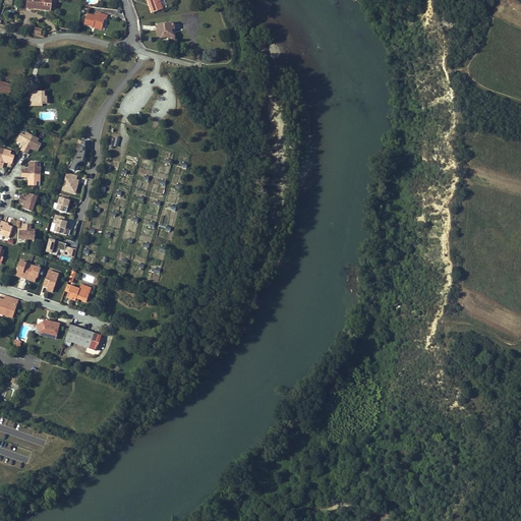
[(51,0),(26,0),(25,8),(50,11),(51,0)]
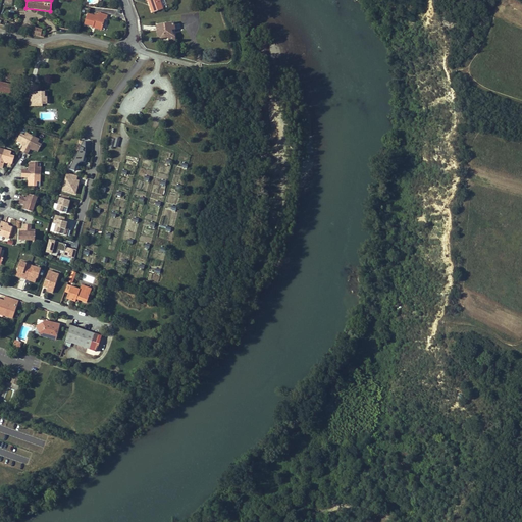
[(147,0),(152,12),(162,9),(159,0),(147,0)]
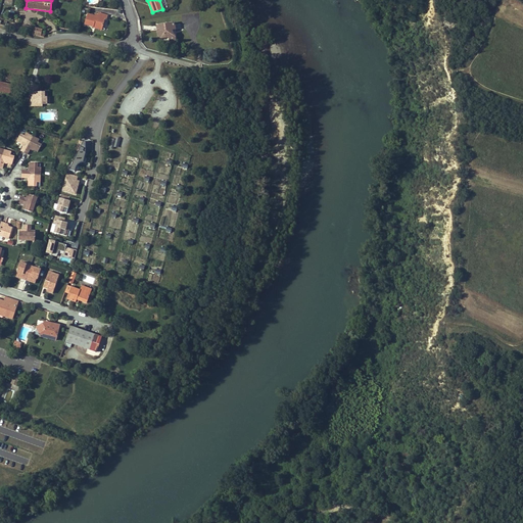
[(87,14),(84,25),(92,28),(93,26),(101,29),(104,19),(106,20),(107,16),(98,13),(98,15),(97,17),(94,16),(87,14)]
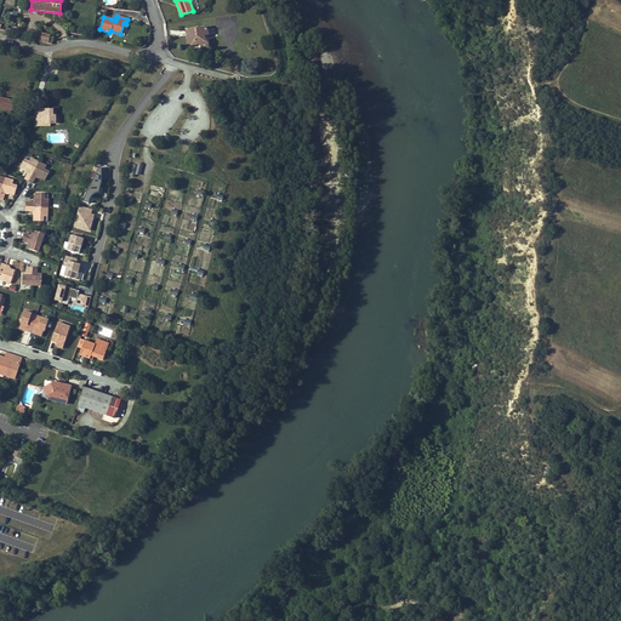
[(204,27),(186,30),(188,45),(199,44),(200,49),(209,47),(208,43),(204,40),(204,35),(208,35),(208,29),(204,27)]
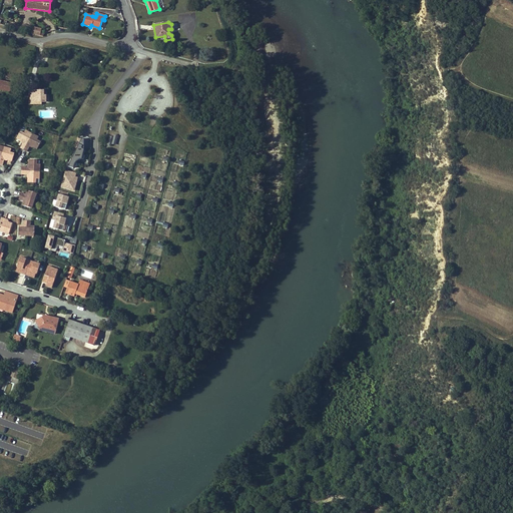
[(22,27),(6,23),(5,26),(32,32),(33,28),(22,25),(22,27)]
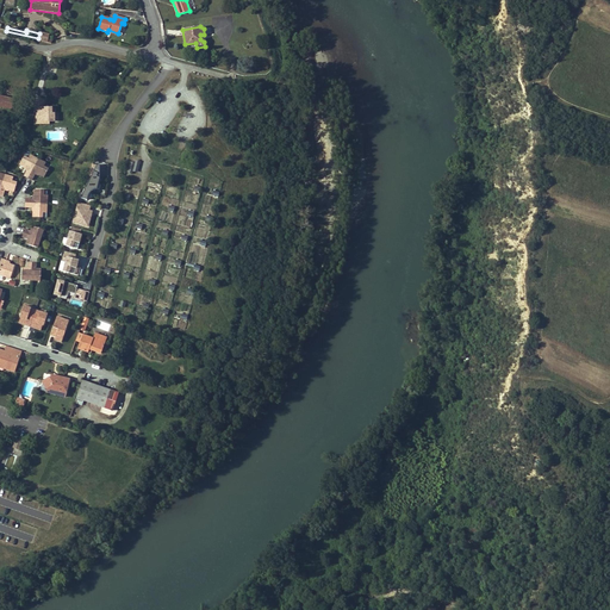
[(13,100),(0,95),(0,105),(11,109),(13,100)]
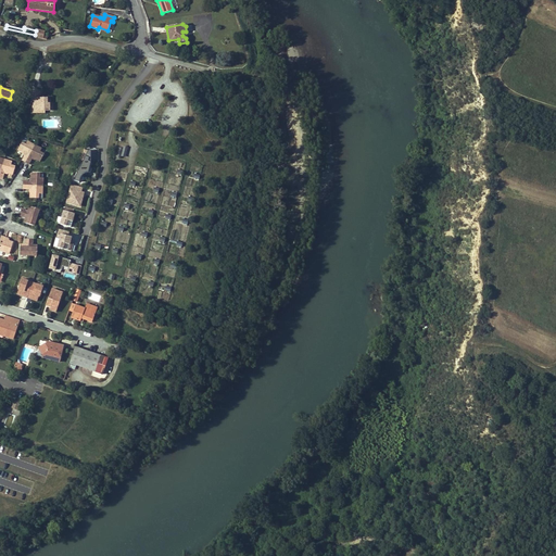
[(40,91),(32,92),(33,114),(45,113),(45,112),(50,111),(50,104),(47,104),(47,103),(47,99),(40,99),(40,91)]
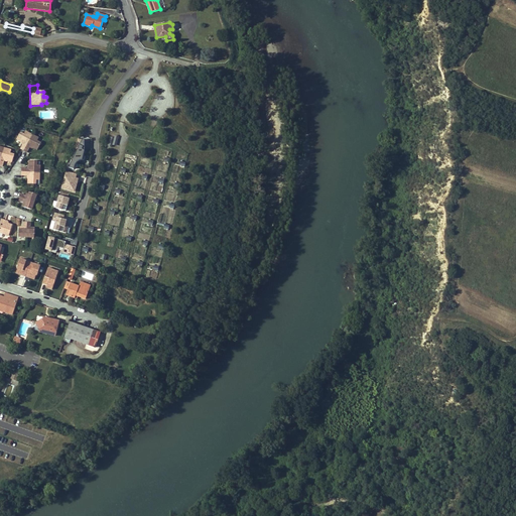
[(16,139),(23,142),(20,149),(23,150),(31,135),(24,131),(23,134),(20,132),(16,139)]
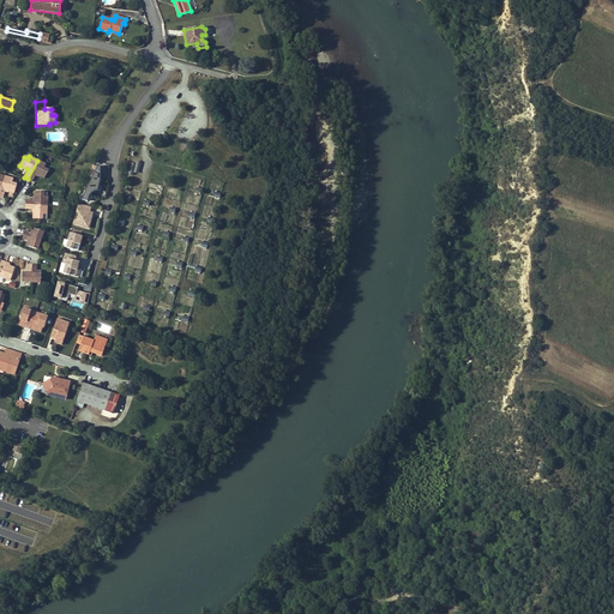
[(43,168),(44,164),(37,161),(28,179),(32,181),(36,174),(44,179),(48,170),(43,168)]
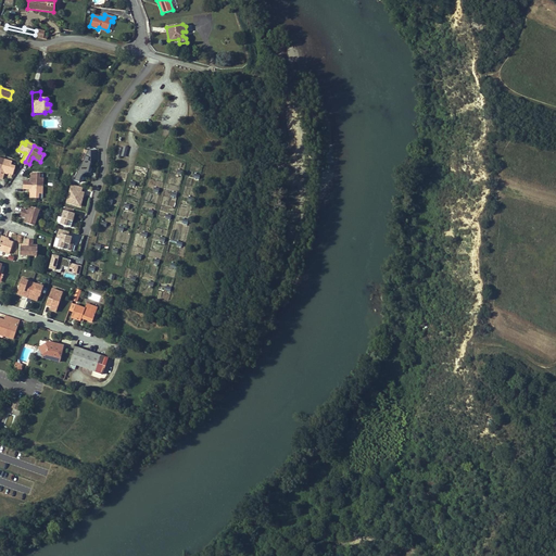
[(123,149),(118,148),(116,158),(121,159),(121,156),(125,158),(127,148),(123,147),(123,149)]
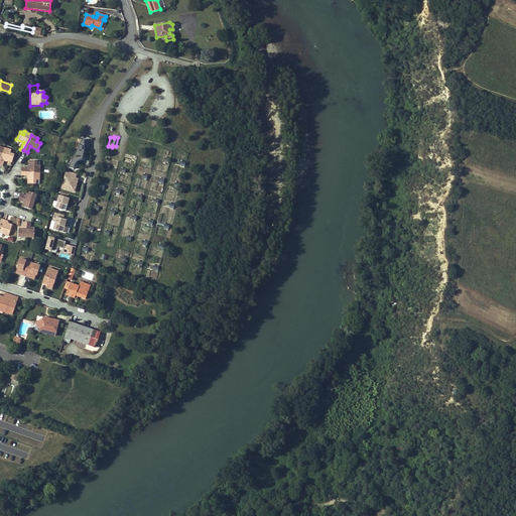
[(81,142),(79,141),(66,168),(70,170),(71,168),(72,166),(73,164),(74,163),(76,162),(78,161),(80,152),(78,151),(81,145),(79,145),(81,142)]
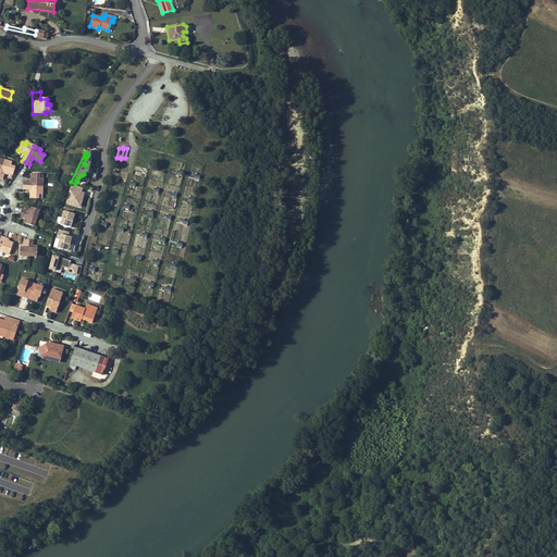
[(12,162),(3,160),(0,171),(0,178),(1,180),(4,172),(12,174),(14,166),(11,165),(12,162)]
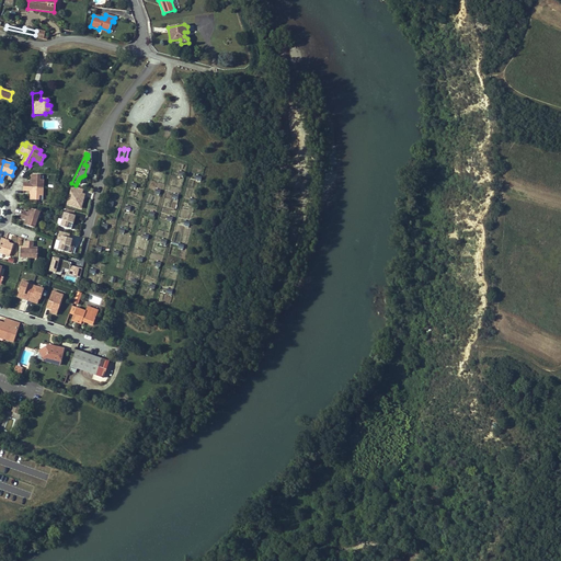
[(23,187),(43,189),(43,180),(39,180),(39,175),(31,175),(30,183),(23,183),(23,187)]
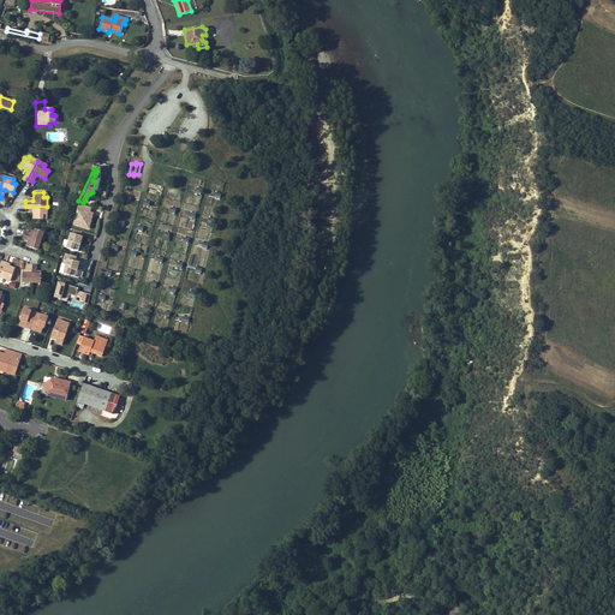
[(89,230),(95,208),(78,203),(72,225),(89,230)]
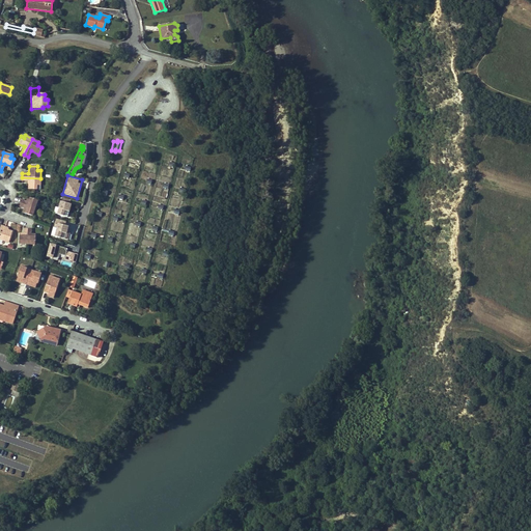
[(28,182),(28,190),(36,190),(36,186),(40,186),(40,178),(22,177),(22,182),(28,182)]
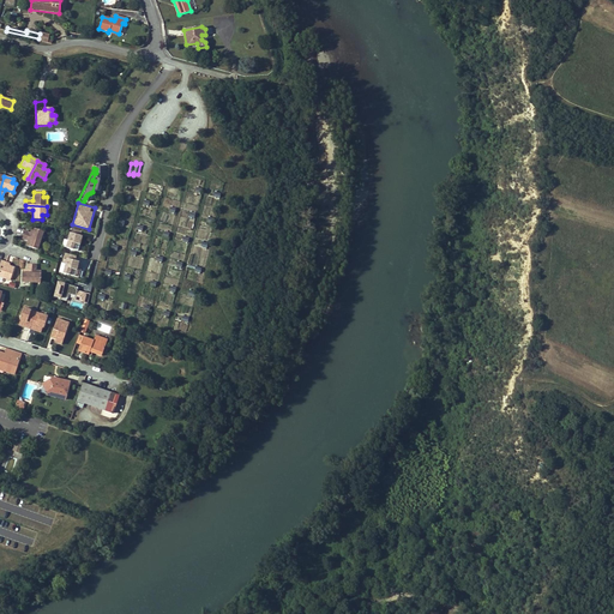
[(70,228),(64,248),(78,252),(82,236),(79,236),(80,232),(70,228)]
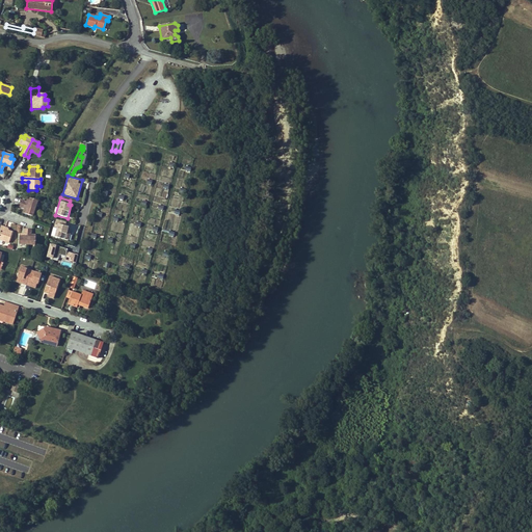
[(30,198),(29,203),(27,203),(21,201),(20,204),(35,209),(37,202),(30,198)]
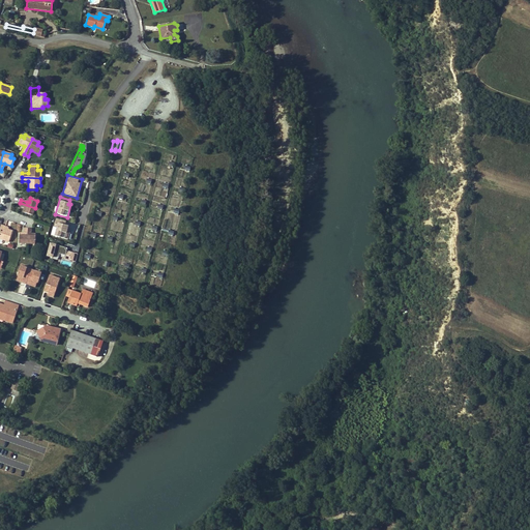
[(20,203),(19,207),(24,208),(27,209),(25,213),(33,216),(35,208),(20,203)]
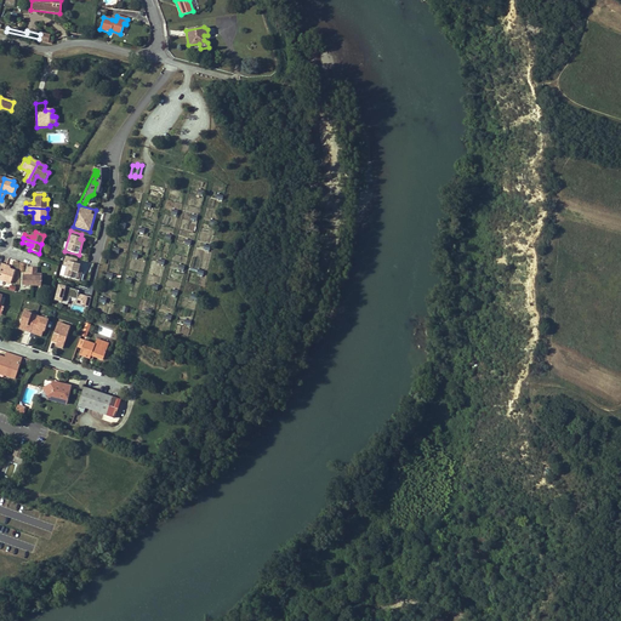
[(75,258),(64,256),(62,267),(63,267),(61,277),(74,280),(78,265),(74,263),(75,258)]
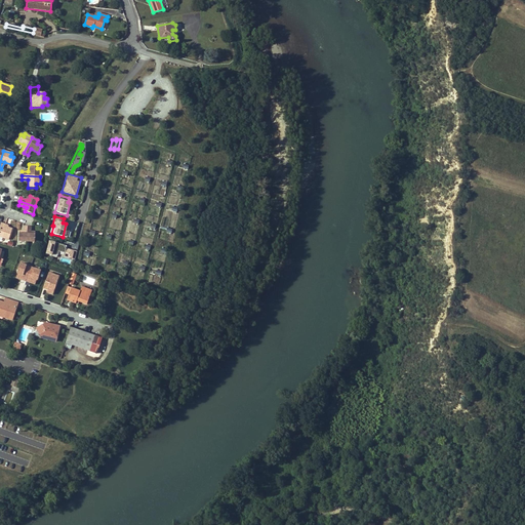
[(4,227),(5,224),(1,223),(0,226),(0,236),(8,240),(12,229),(4,227)]
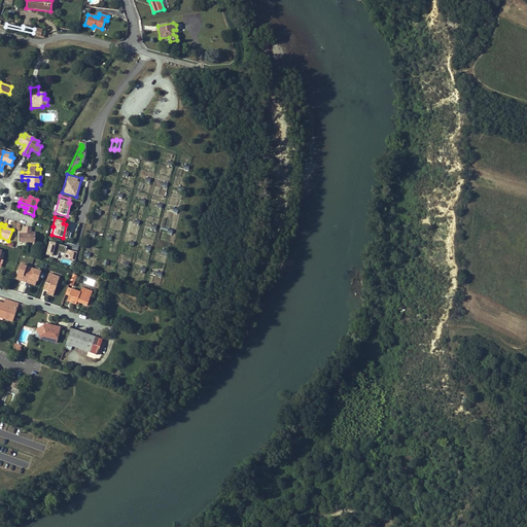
[(23,235),(19,235),(19,242),(26,243),(27,227),(23,227),(23,233),(23,235)]
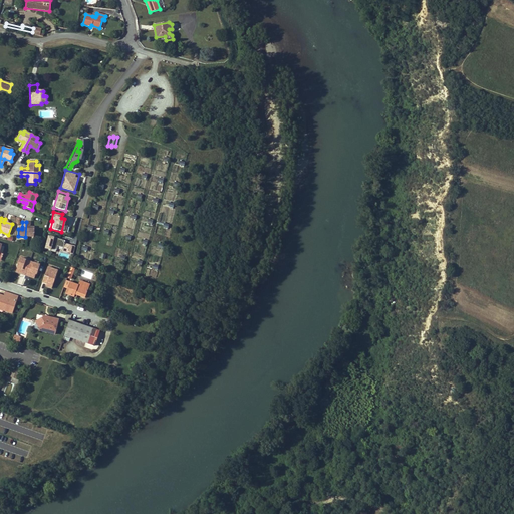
[(25,237),(33,237),(33,230),(29,230),(29,227),(29,222),(26,222),(25,237)]
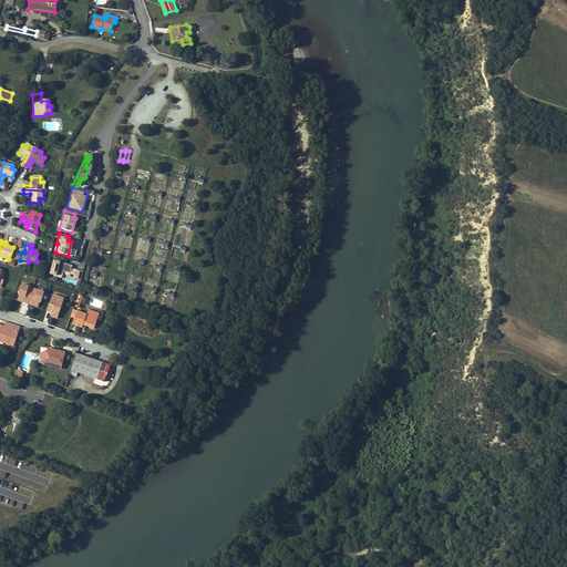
[(52,260),(49,275),(81,281),(83,271),(72,268),(72,265),(52,260)]
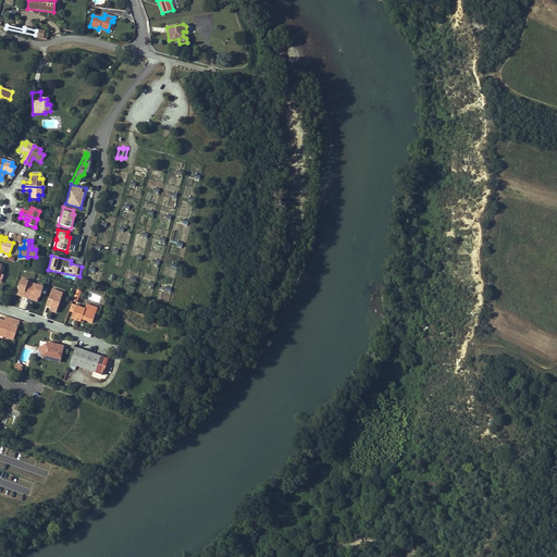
[(37,305),(44,287),(22,279),(15,295),(23,297),(22,299),(37,305)]
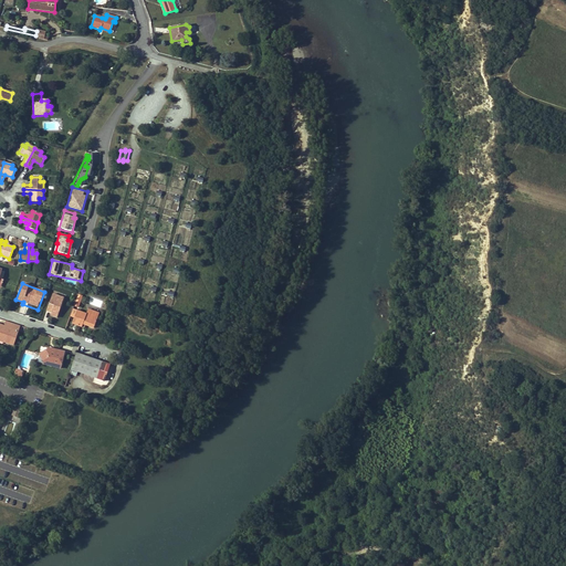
[(52,293),(45,314),(58,318),(64,297),(52,293)]
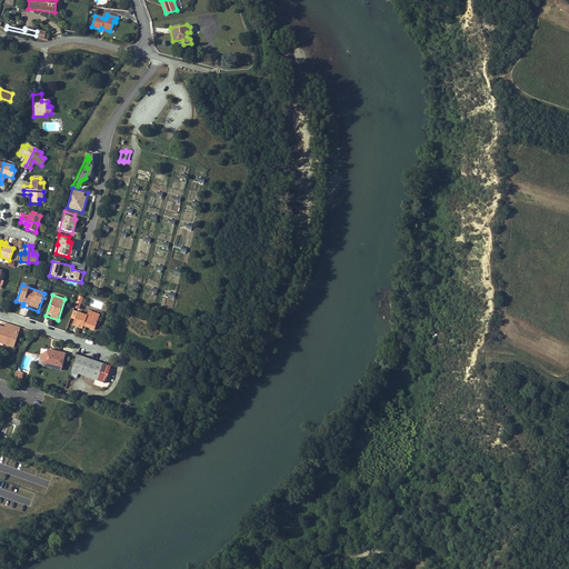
[(80,310),(83,297),(78,296),(75,309),(80,310)]
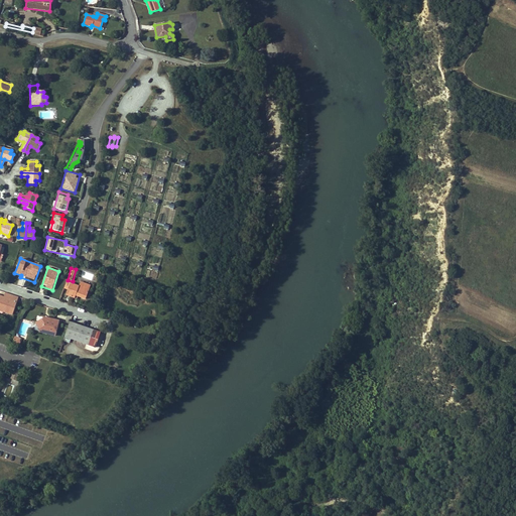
[(70,284),(66,295),(74,298),(75,297),(75,296),(78,297),(85,299),(89,290),(79,286),(78,287),(70,284)]
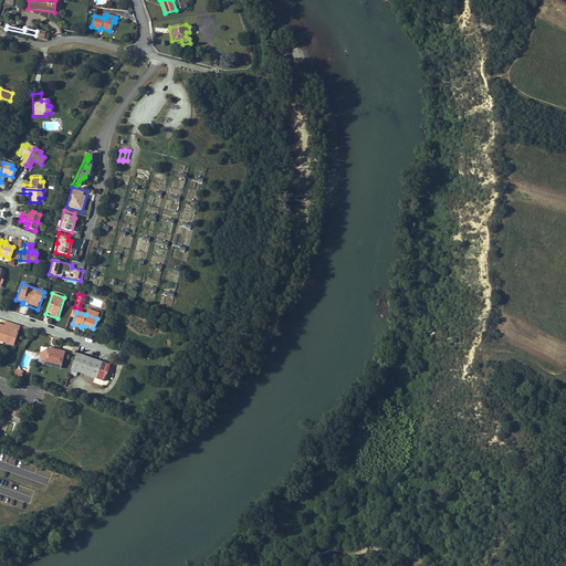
[(16,339),(18,332),(20,326),(7,322),(4,326),(0,324),(0,334),(14,339),(16,339)]
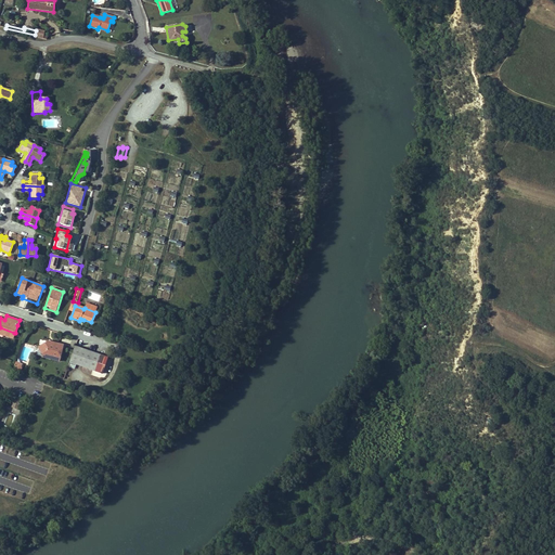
[(40,349),(40,348),(46,345),(46,344),(43,344),(37,348),(42,356),(43,353),(40,349)]
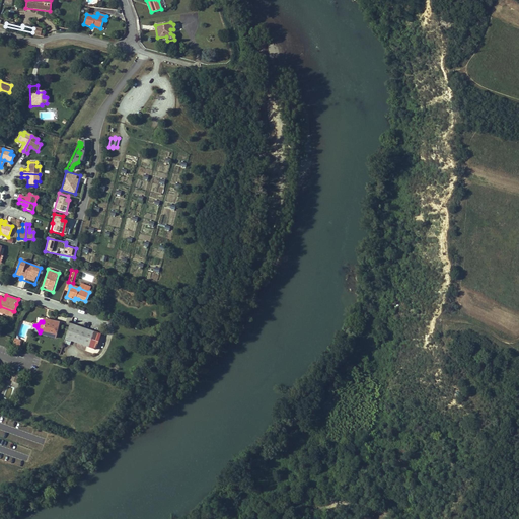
[(53,322),(50,324),(43,322),(38,325),(38,326),(41,330),(40,332),(48,335),(47,337),(55,339),(59,323),(53,322)]
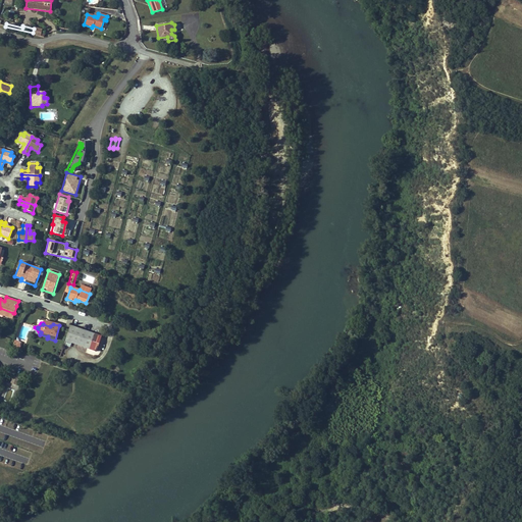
[(101,336),(70,325),(65,341),(96,351),(101,336)]
